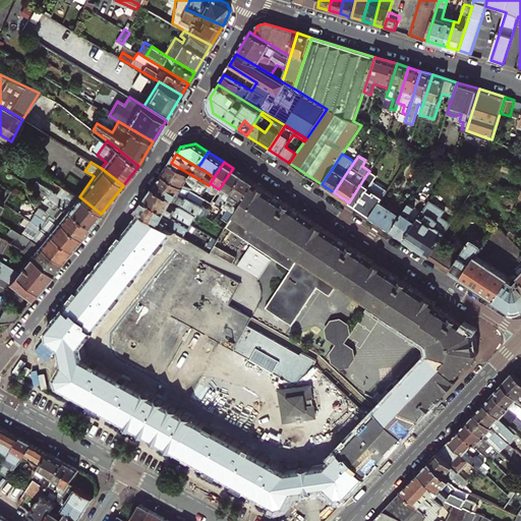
[(207,188),(209,185),(171,163),(164,174),(201,196),(204,193),(207,188)]
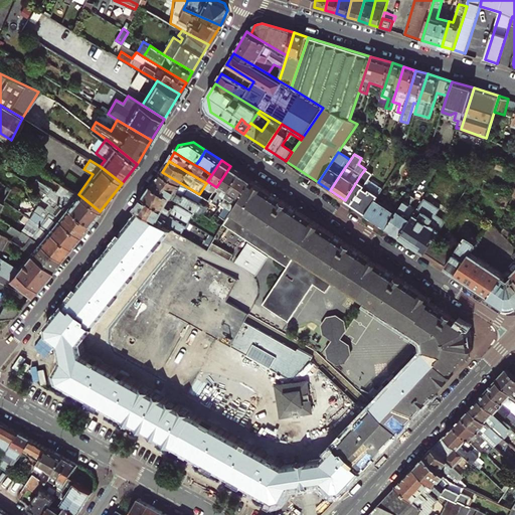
[(443,170),(455,178),(460,170),(447,164),(443,170)]
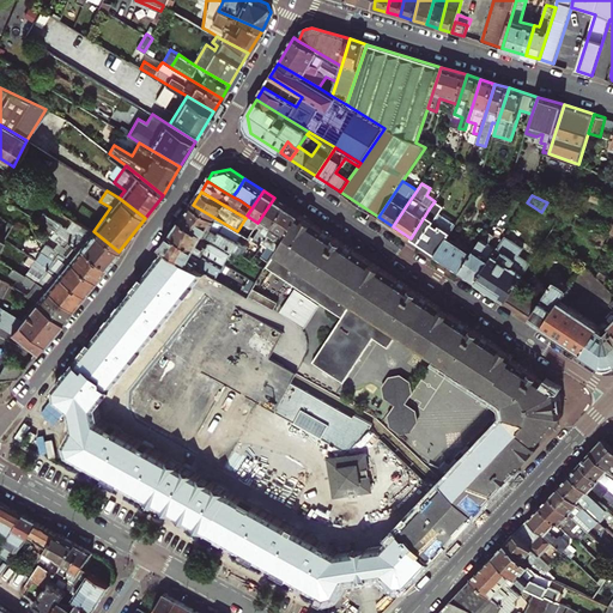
[(260,244),(261,242),(285,205),(274,198),(258,223),(261,225),(255,236),(250,234),(248,237),(260,244)]
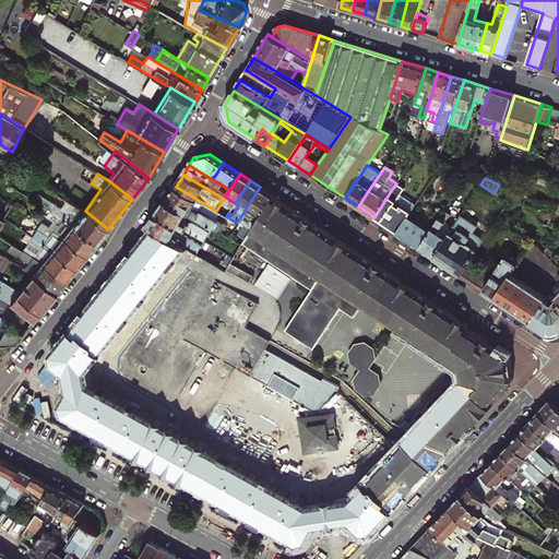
[(396,232),(407,216),(411,212),(415,204),(400,194),(404,189),(396,183),(392,189),(375,217),(396,232)]
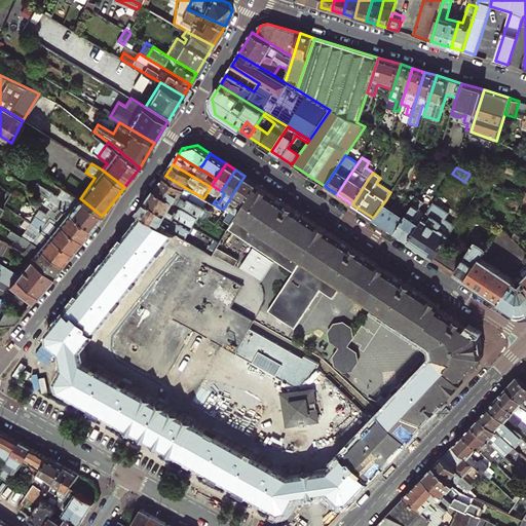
[(205,207),(209,200),(203,198),(165,176),(156,188),(177,200),(210,220),(214,212),(205,207)]
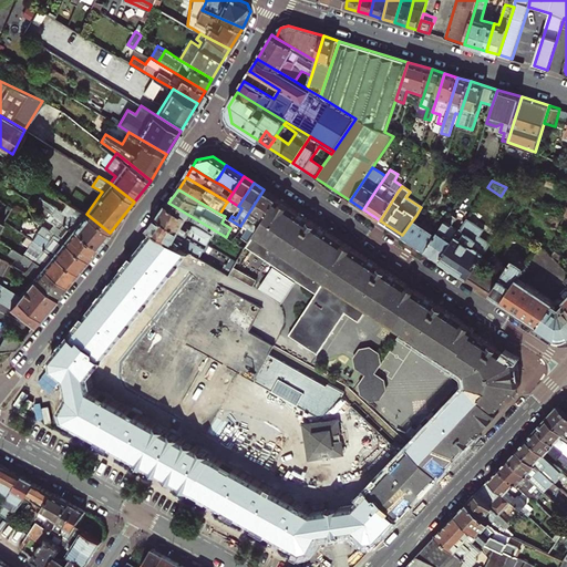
[(248,230),(255,235),(277,198),(264,189),(241,224),(249,228),(248,230)]
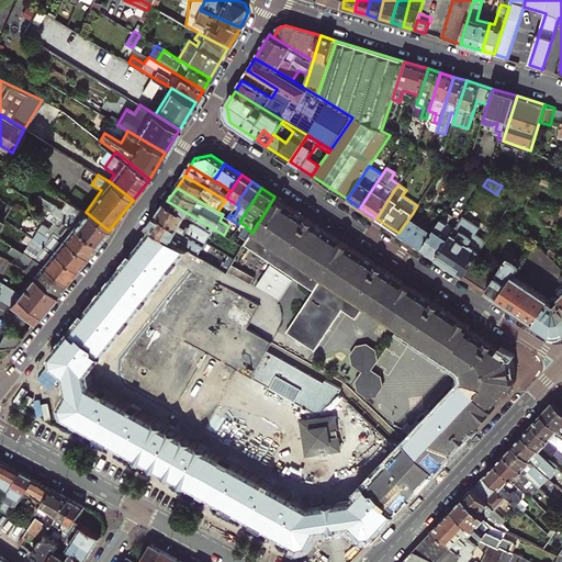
[(97,245),(109,231),(86,212),(66,200),(60,208),(38,194),(34,201),(43,206),(65,218),(97,245)]
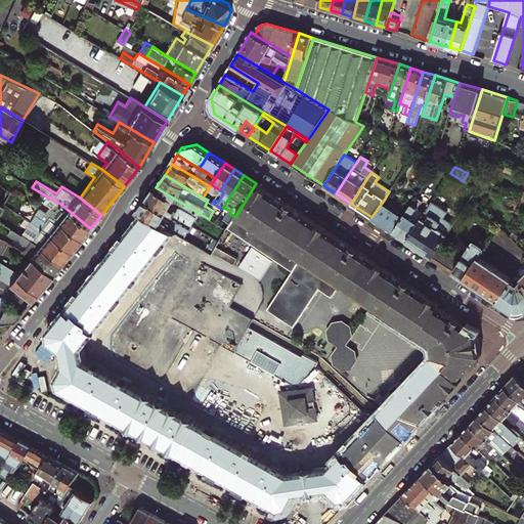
[(439,304),(373,261),(321,226),(256,183),(235,217),(230,224),(228,229),(292,271),(266,310),(293,328),(318,289),(332,297),(340,285),(431,345),(433,355),(329,466),(291,472),(86,358),(84,347),(170,238),(175,232),(142,213),(136,220),(48,330),(49,339),(60,348),(63,364),(56,378),(59,387),(280,510),(290,508),(297,494),(330,489),(340,499),(350,499),(461,382),(459,380),(481,355),(478,334),(437,307),(439,304)]
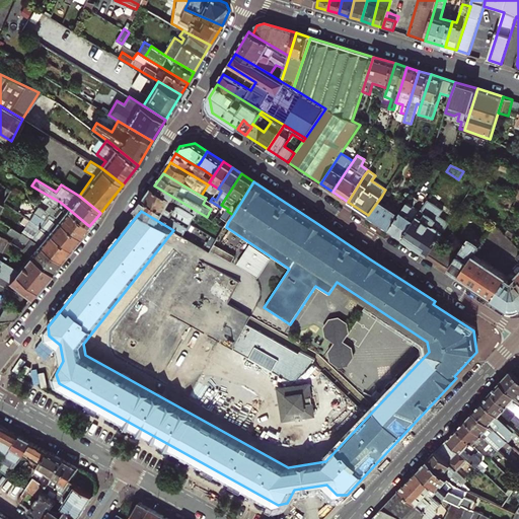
[(218,189),(209,182),(208,184),(206,188),(215,194),(218,189)]
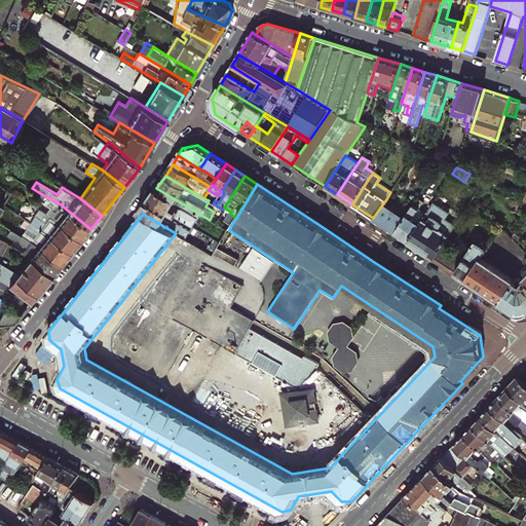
[(179,211),(173,207),(177,200),(156,188),(148,199),(170,213),(193,227),(198,219),(183,210),(179,211)]
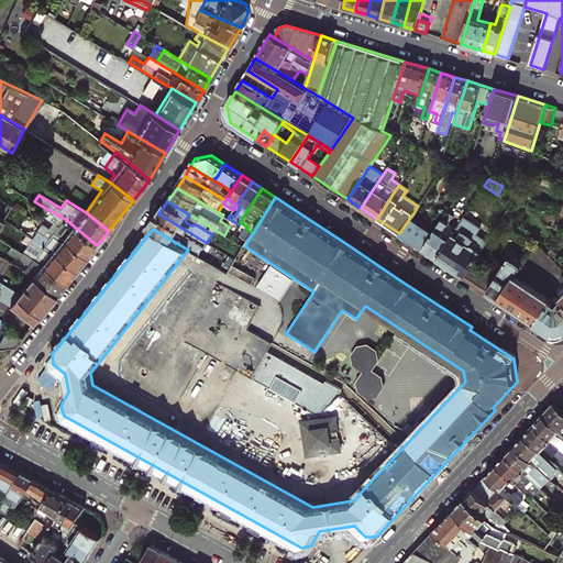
[(87,258),(97,245),(65,219),(43,207),(40,212),(46,216),(45,217),(57,225),(53,232),(87,258)]
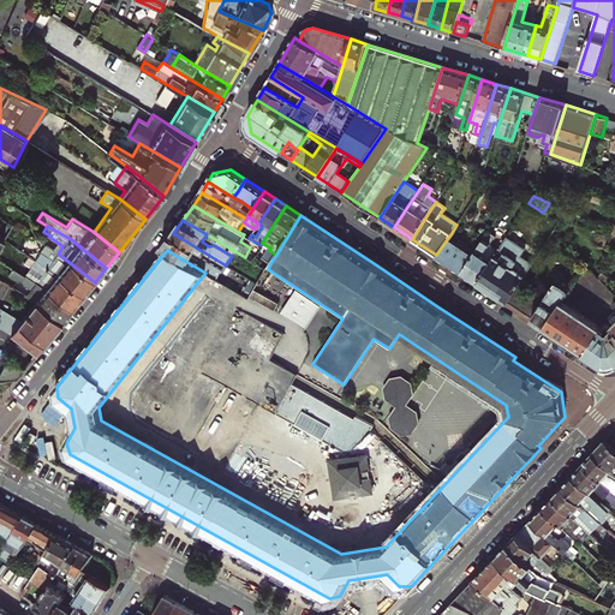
[(463,272),(477,281),(497,250),(489,244),(495,236),(488,231),(484,237),(463,272)]
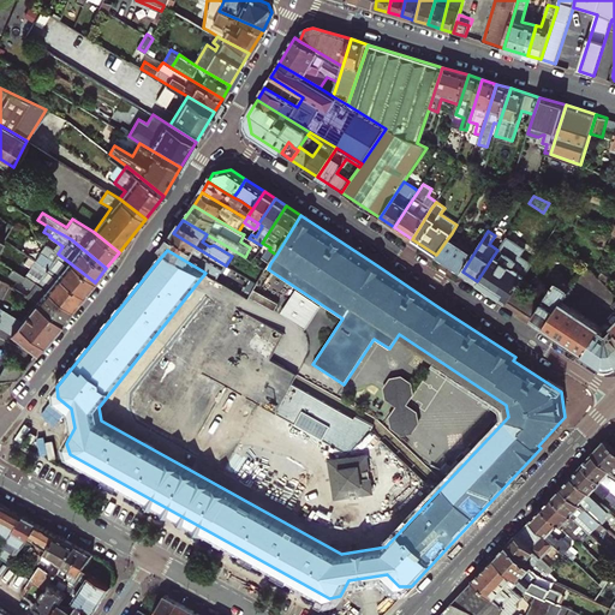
[(218,280),(222,270),(206,260),(201,261),(193,256),(198,249),(173,233),(163,248),(167,250),(206,273),(218,280)]
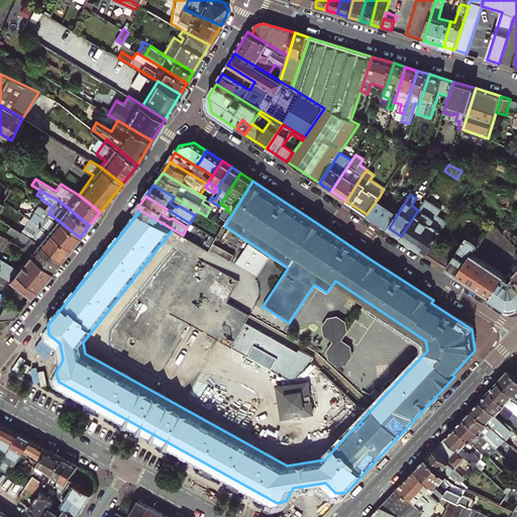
[(367,214),(389,228),(407,199),(403,197),(398,204),(398,203),(393,210),(377,200),(367,214)]
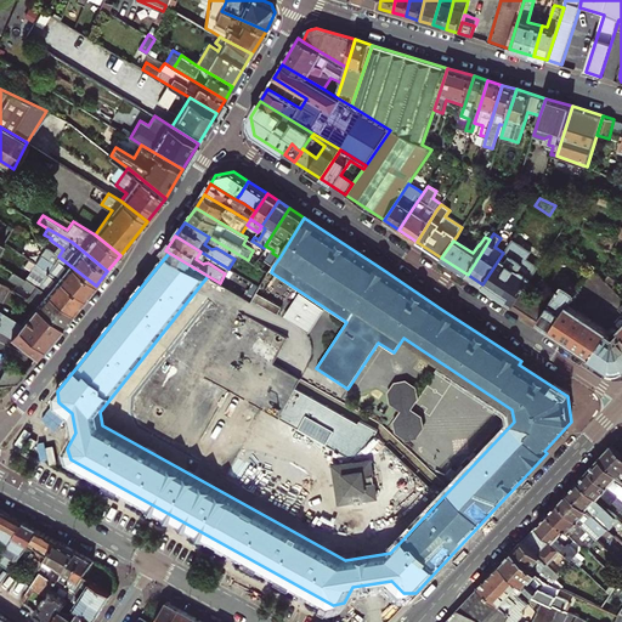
[(513,305),(525,287),(538,267),(525,259),(530,253),(512,241),(503,253),(482,284),(513,305)]
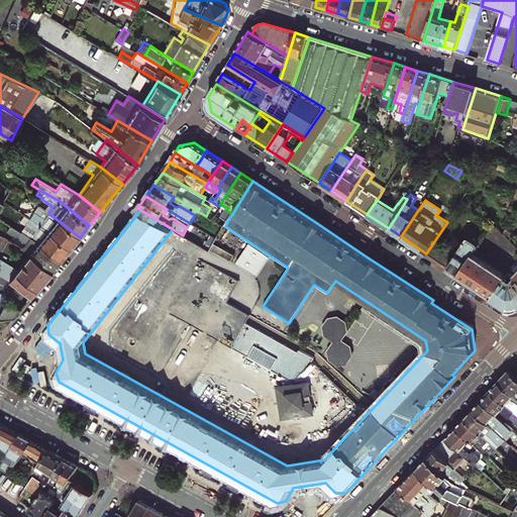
[(70,248),(80,237),(48,213),(36,204),(28,218),(46,229),(70,248)]
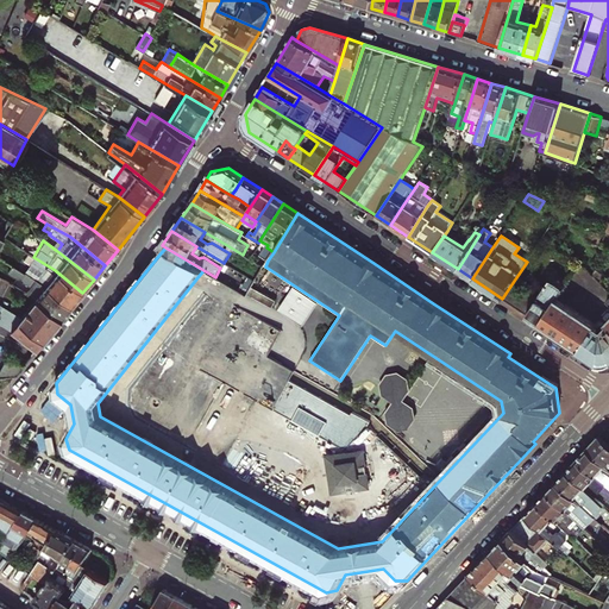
[(264,258),(268,261),(274,252),(267,248),(261,256),(264,258)]
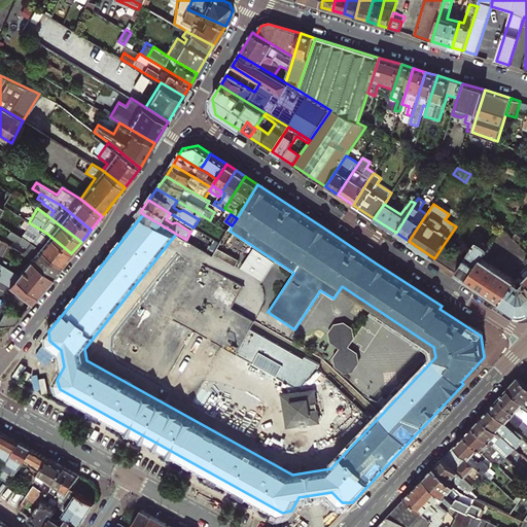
[(62,266),(71,253),(47,234),(29,222),(21,217),(16,223),(25,229),(35,236),(31,242),(39,248),(62,266)]
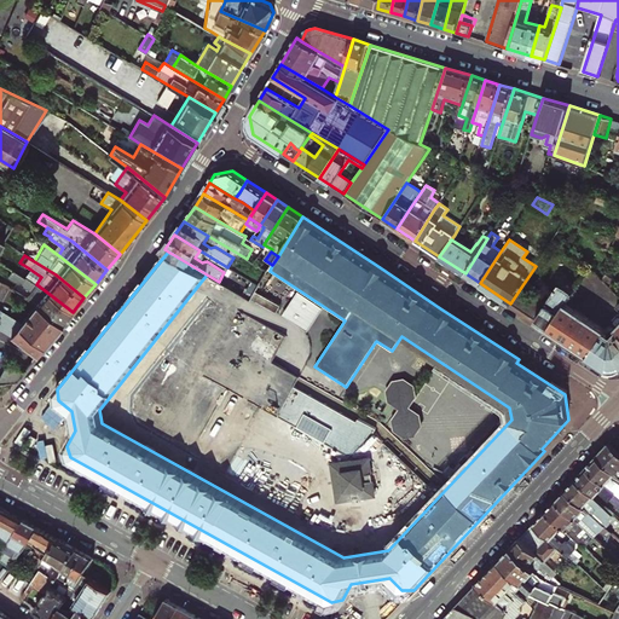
[(36,284),(41,277),(29,268),(24,277),(36,284)]
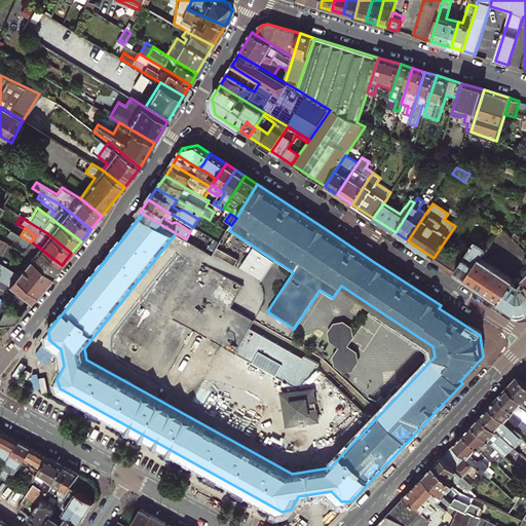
[(53,276),(62,265),(39,248),(31,241),(21,235),(20,235),(9,229),(6,234),(25,247),(28,247),(23,254),(31,258),(53,276)]
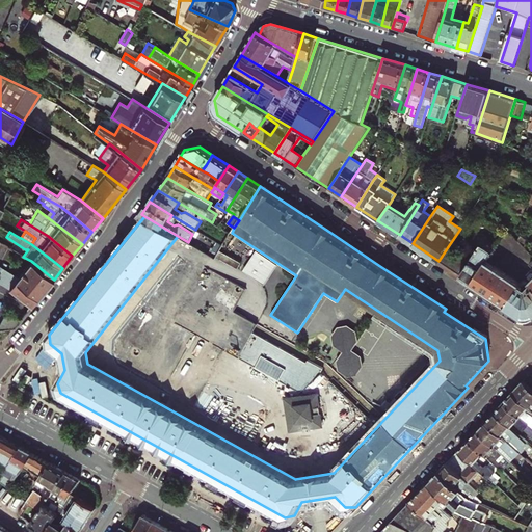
[(460,275),(472,283),(486,261),(493,251),(481,244),(471,260),(460,275)]
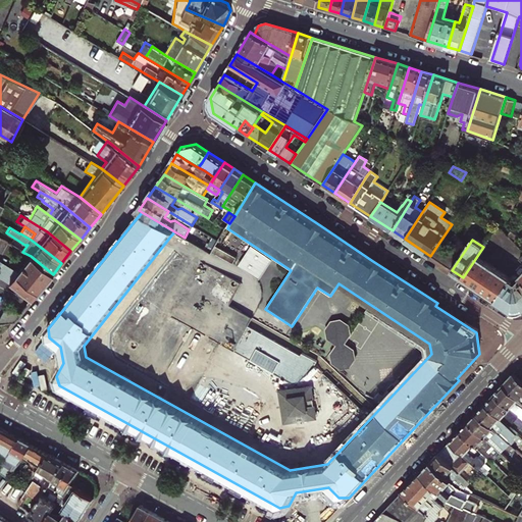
[(430,256),(437,260),(448,246),(440,241),(430,256)]
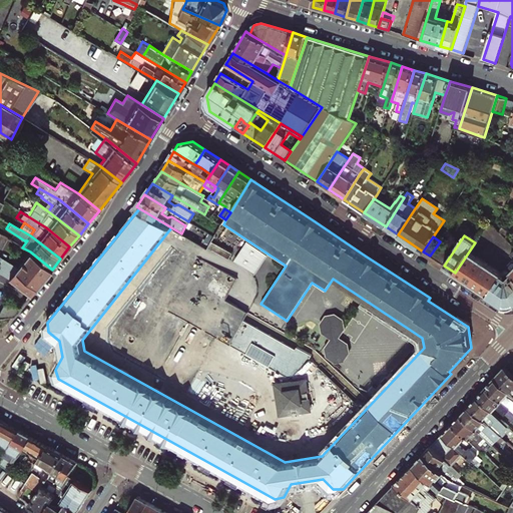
[(430,255),(437,261),(447,245),(440,241),(430,255)]
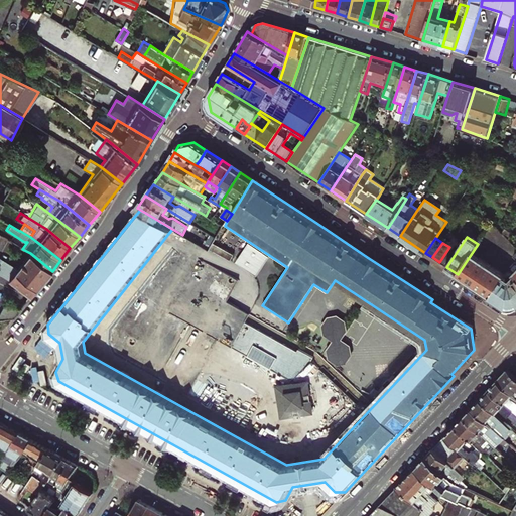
[(230,262),(234,256),(214,244),(210,250),(230,262)]
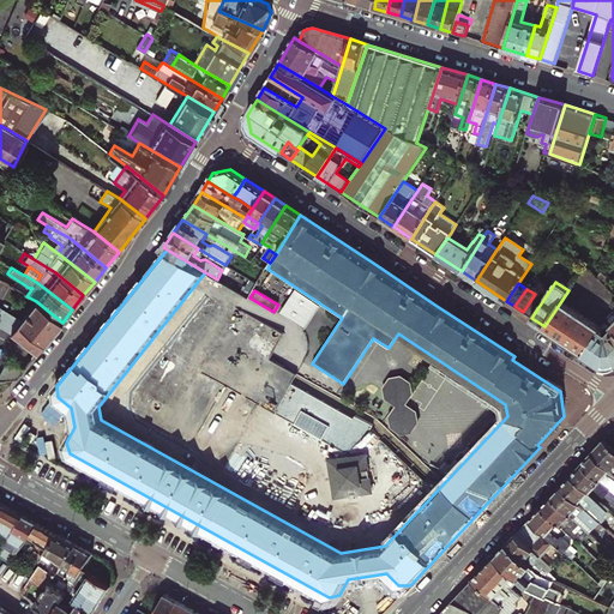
[(523,312),(531,318),(543,300),(535,294),(523,312)]
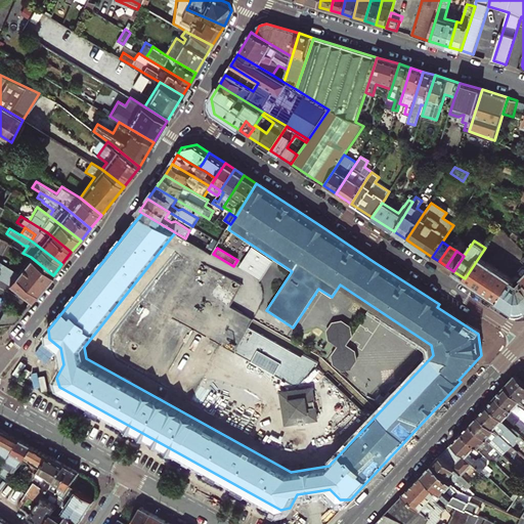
[(514,311),(523,309),(523,256),(522,259),(523,260),(523,266),(522,266),(519,270),(519,272),(520,274),(519,274),(511,278),(479,257),(465,278),(514,311)]
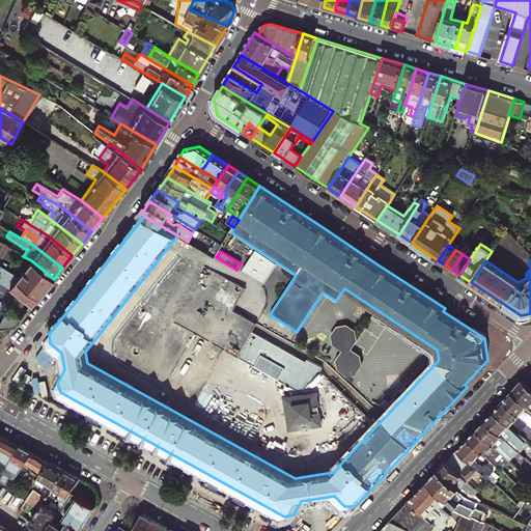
[(0,281),(8,287),(32,306),(54,279),(31,260),(18,276),(0,264),(0,271),(1,272),(0,272),(0,281)]
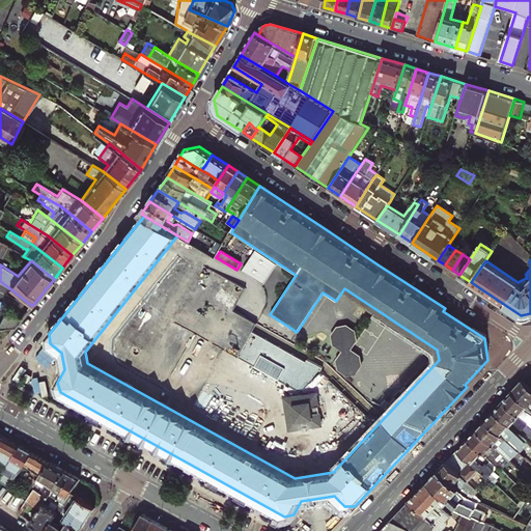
[(0,324),(0,329),(15,328),(22,318),(7,311),(0,324)]
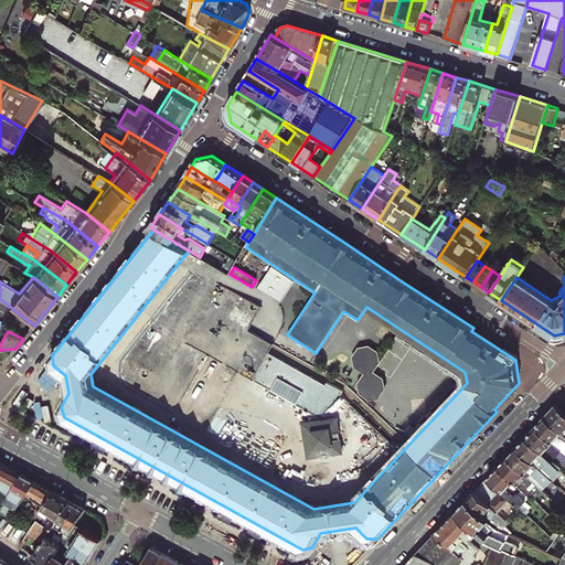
[(375,371),(381,362),(379,351),(369,344),(359,347),(352,356),(354,368),(364,373),(358,382),(360,393),(370,400),(380,397),(385,387),(384,377),(375,371)]
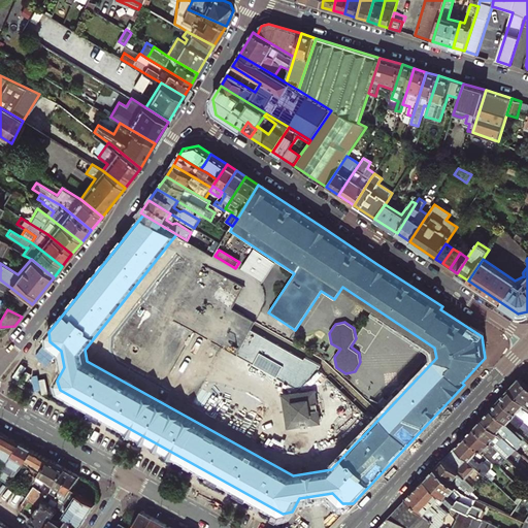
[(305,360),(251,330),(236,356),(299,390),(320,370),(321,366),(307,358),(305,360)]
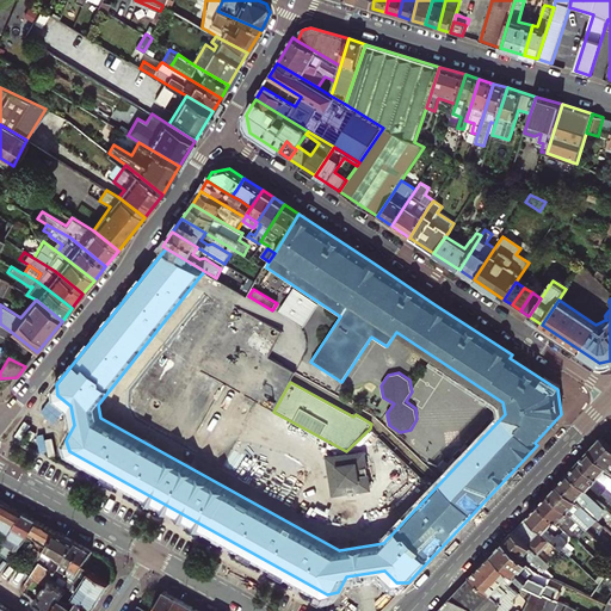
[(229,458),(261,402),(228,384),(199,433),(210,439),(207,445),(229,458)]
